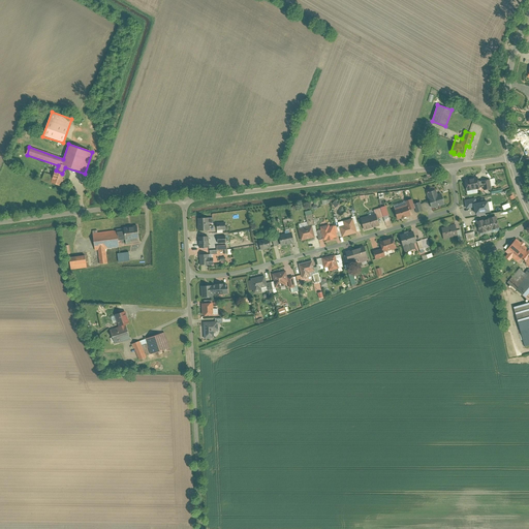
[(65,174),(62,174),(56,170),(55,170),(51,183),(62,187),(64,180),(63,180),(65,174)]
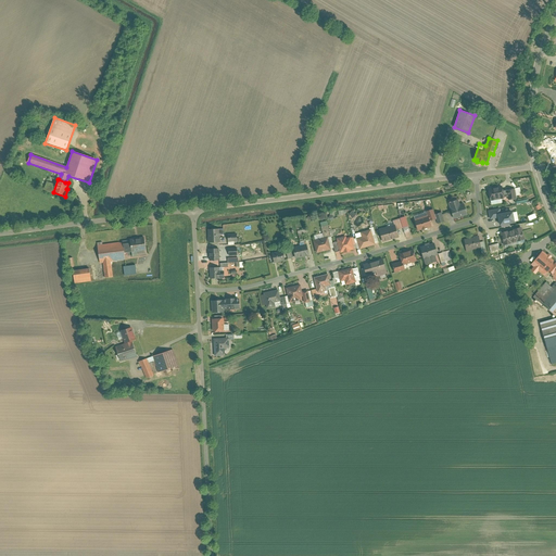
[(488,188),(490,201),(505,198),(504,197),(508,196),(509,199),(516,198),(516,194),(521,193),(520,187),(503,190),(502,185),(488,188)]
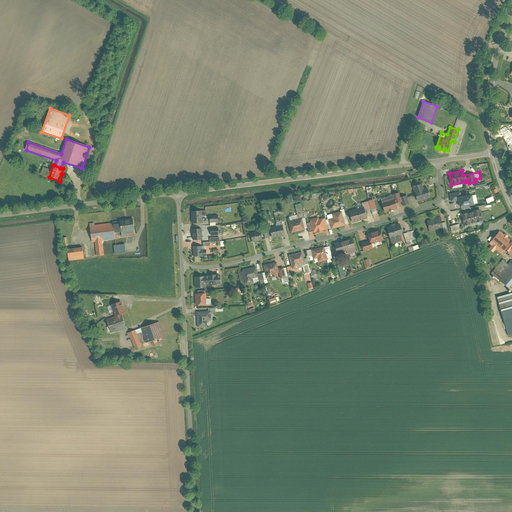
[(422,183),(413,185),(418,201),(431,197),(427,187),(424,188),(422,183)]
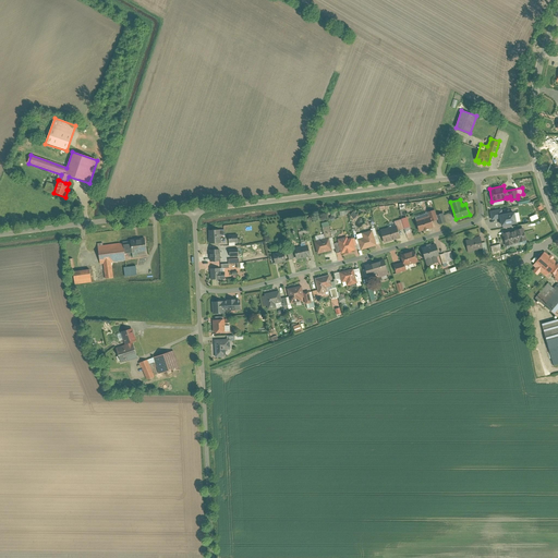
[(396,225),(380,230),(384,243),(401,238),(399,229),(410,226),(404,205),(399,207),(402,218),(395,221),(396,225)]
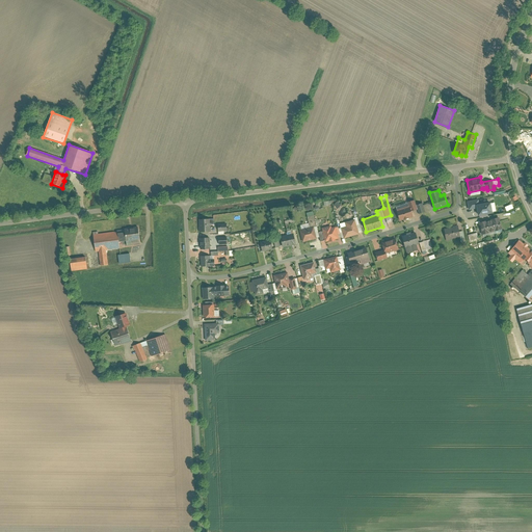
[(408,206),(396,209),(399,220),(413,216),(411,211),(418,209),(415,200),(407,202),(408,206)]
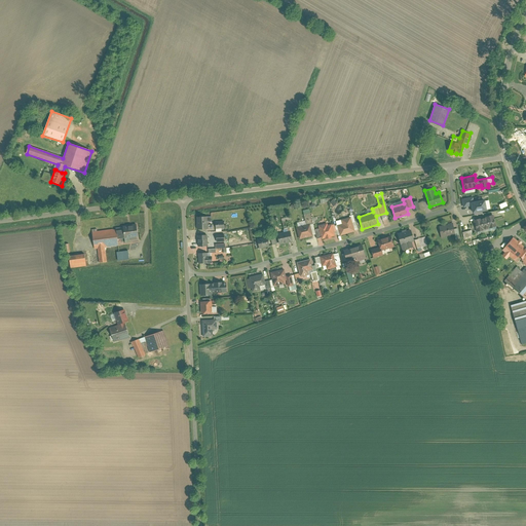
[(474,197),(462,199),(463,208),(472,205),(473,213),(491,210),(489,199),(485,200),(485,199),(475,201),(474,197)]
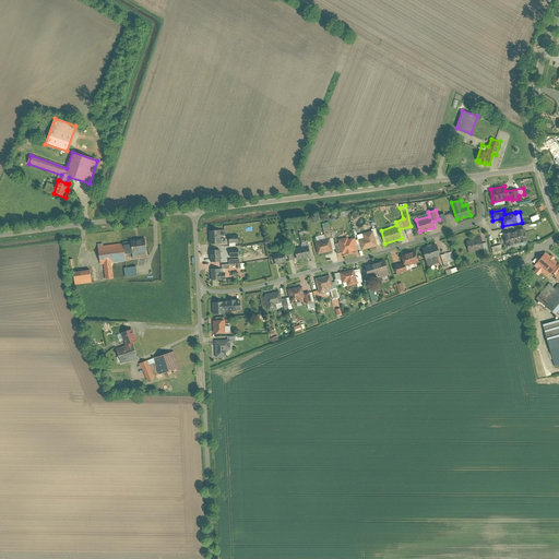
[(448,223),(444,212),(438,215),(441,225),(448,223)]
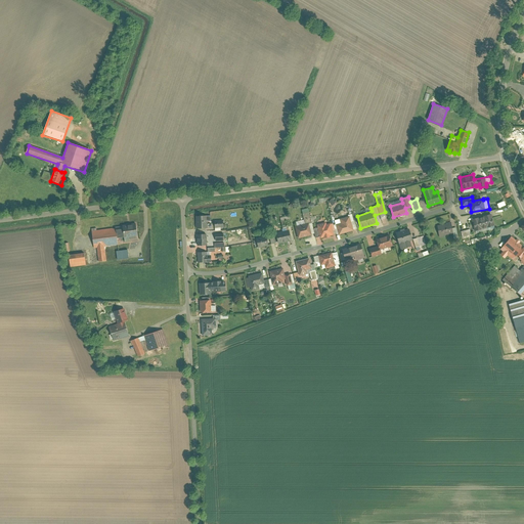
[(297,226),(295,226),(298,237),(315,233),(309,211),(303,213),(304,219),(296,221),(297,226)]
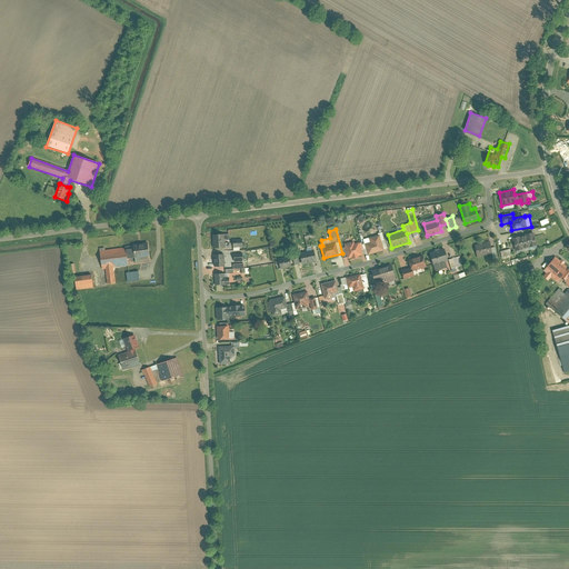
[(533,231),(512,238),(516,250),(517,250),(518,253),(537,248),(536,245),(537,245),(533,231)]
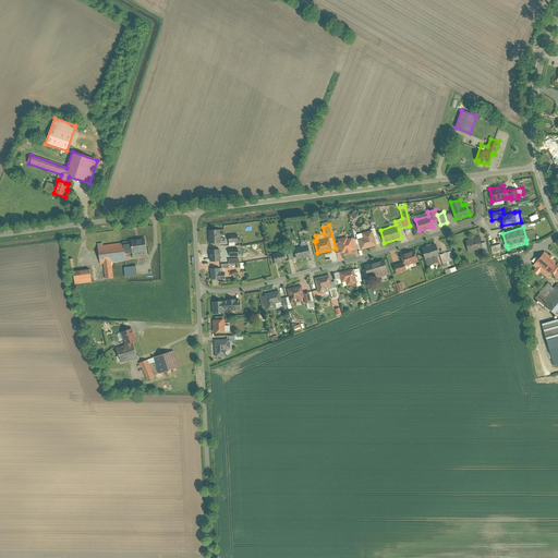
[(208,230),(209,243),(221,242),(221,234),(225,234),(223,229),(208,230)]
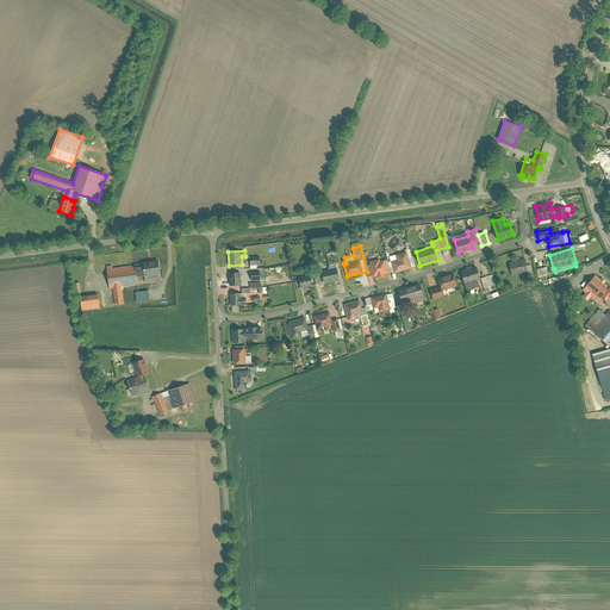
[(393,266),(391,266),(392,273),(394,272),(396,273),(412,268),(412,267),(416,266),(414,256),(412,256),(410,250),(390,255),(393,266)]
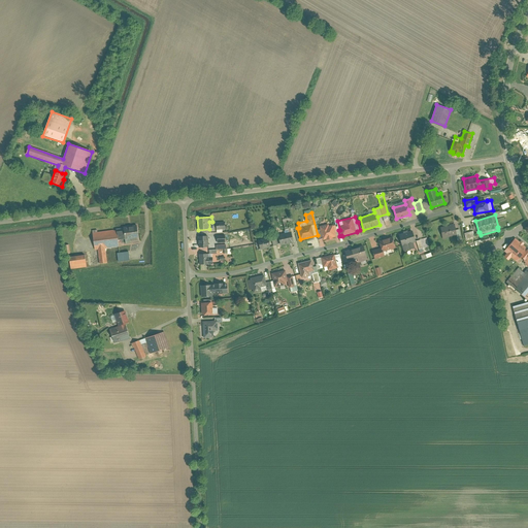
[(223,232),(222,229),(228,228),(228,225),(225,225),(225,221),(217,222),(218,232),(223,232)]
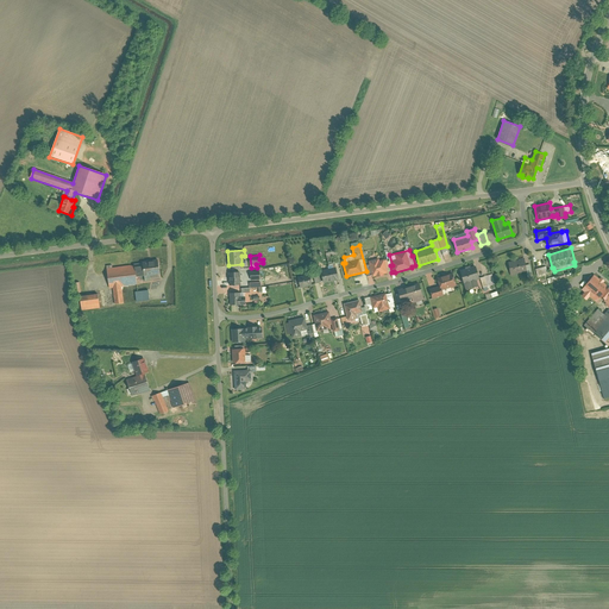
[(380,257),(369,261),(372,276),(376,275),(377,277),(384,275),(383,274),(388,272),(388,271),(390,270),(388,259),(384,261),(384,258),(380,259),(380,257)]
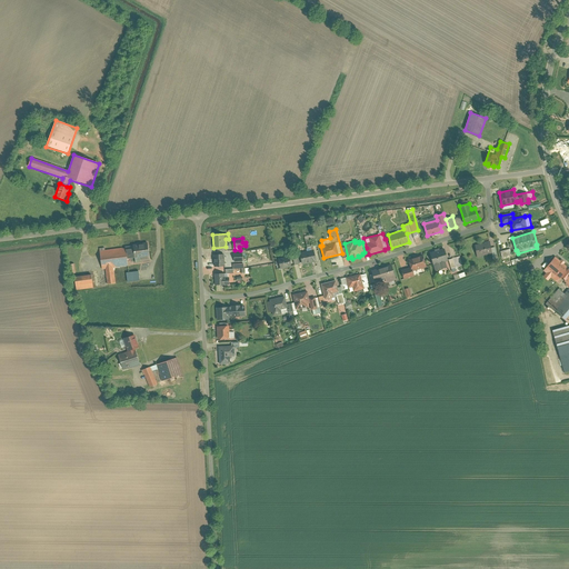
[(485,242),(476,243),(478,258),(482,257),(482,255),(492,253),(492,257),(497,257),(496,246),(491,247),(490,240),(485,241),(485,242)]
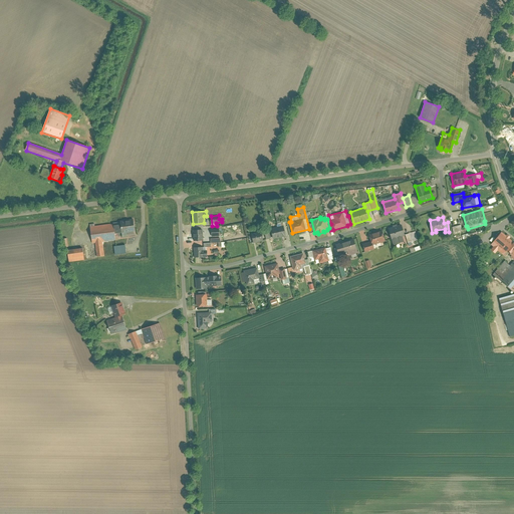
[(119,222),(120,225),(121,233),(122,238),(137,236),(135,220),(119,222)]
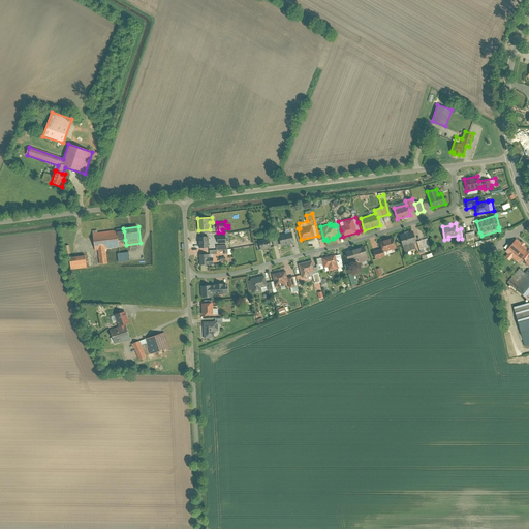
[(117,229),(93,234),(95,250),(98,249),(105,249),(119,246),(118,240),(117,232),(117,229)]
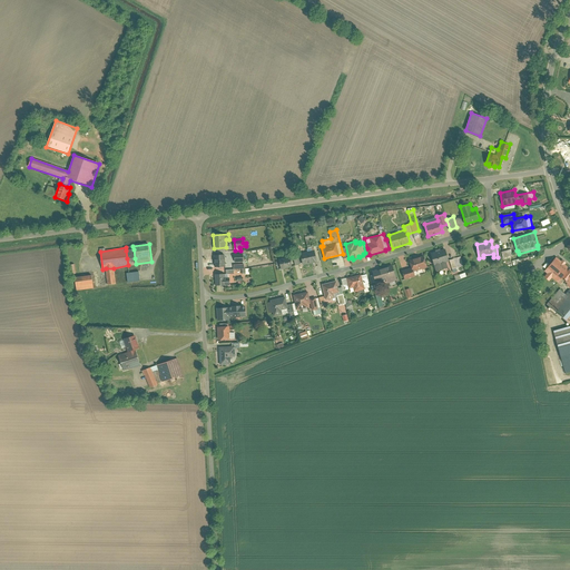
[(300,253),(303,264),(317,261),(314,249),(307,252),(307,248),(302,249),(302,253),(300,253)]
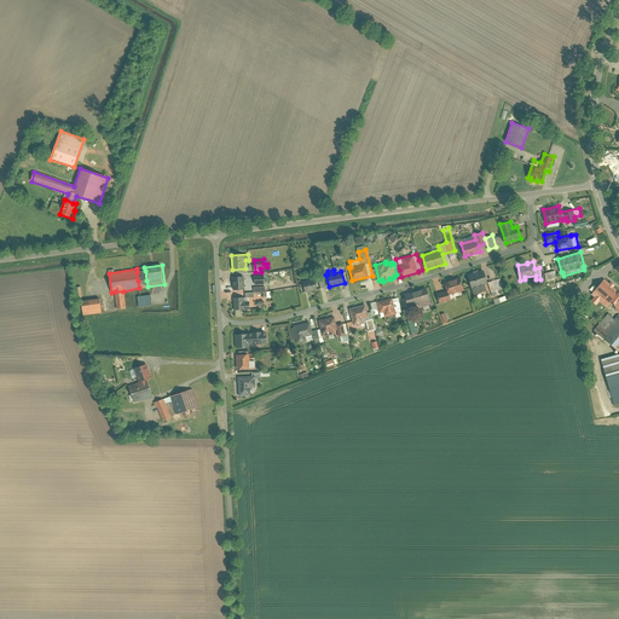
[(474,273),(468,275),(474,295),(487,290),(485,284),(487,283),(482,270),(478,271),(478,270),(473,271),(474,273)]
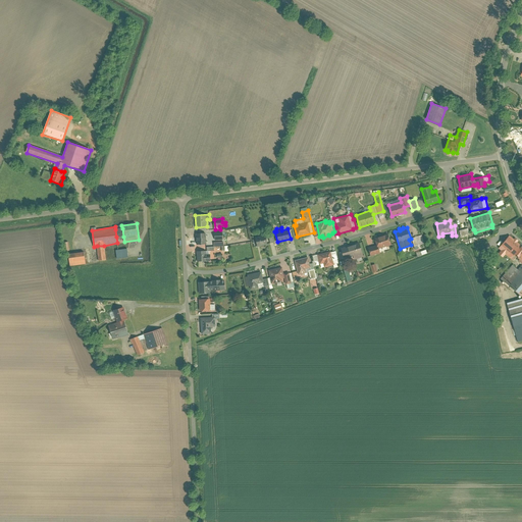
[(468,227),(459,229),(461,237),(470,235),(468,227)]
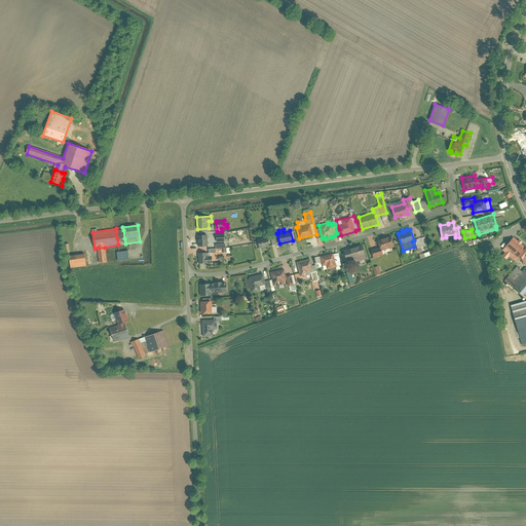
[(208,234),(197,234),(198,246),(209,246),(208,234)]
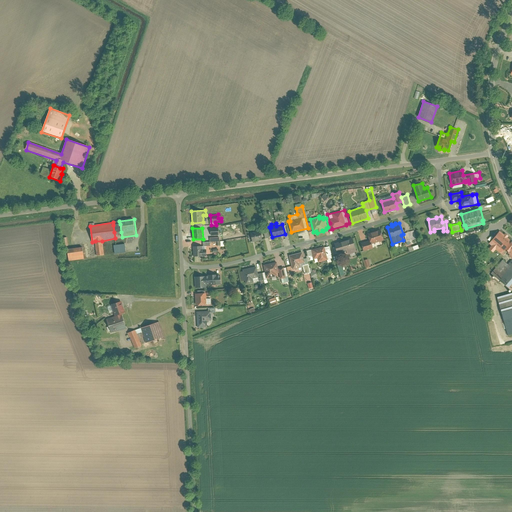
[(251,237),(252,242),(263,239),(260,230),(256,231),(255,229),(251,230),(251,233),(248,234),(249,238),(251,237)]
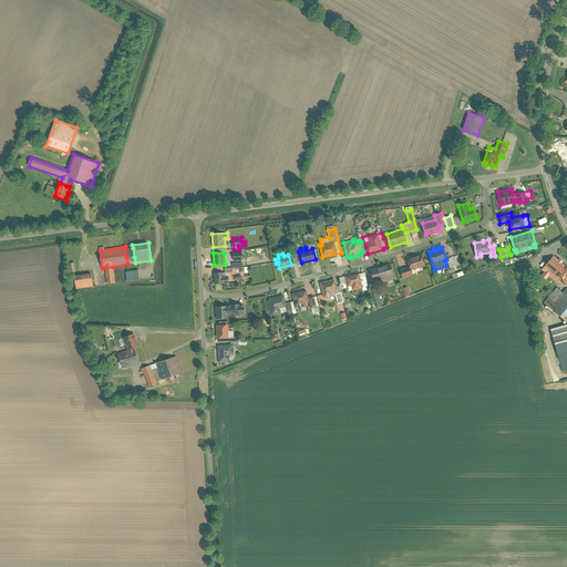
[(409,266),(400,268),(403,278),(414,275),(412,269),(425,266),(422,254),(406,258),(409,266)]
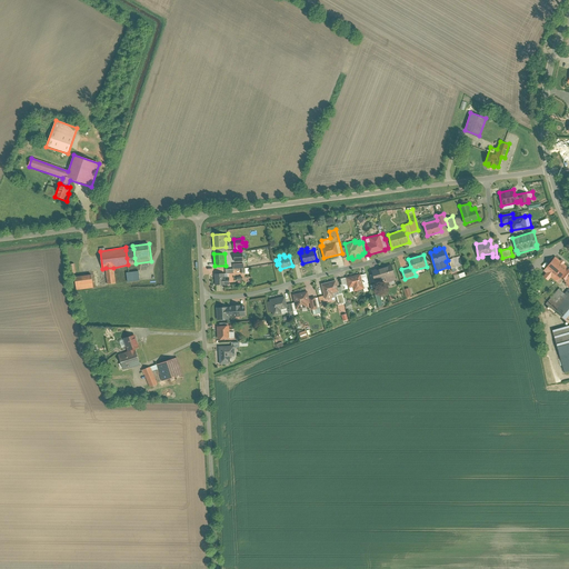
[(458,256),(449,259),(453,271),(461,269),(458,256)]
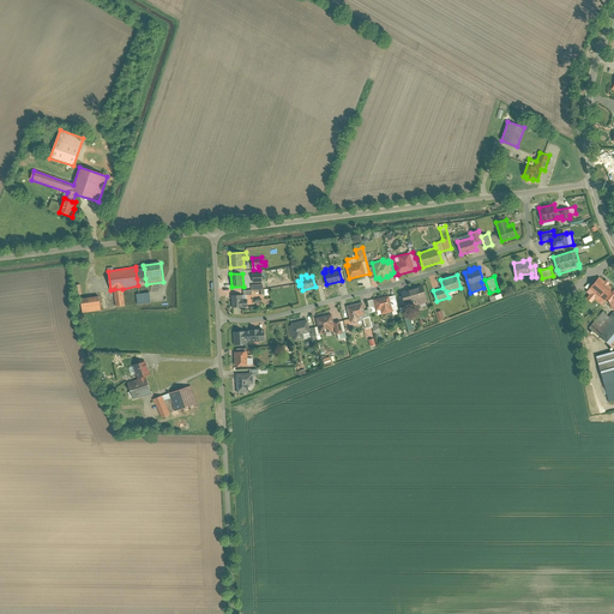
[(605,281),(600,276),(588,290),(591,294),(587,299),(591,302),(595,299),(602,304),(606,300),(613,306),(613,288),(609,284),(611,283),(606,280),(605,281)]
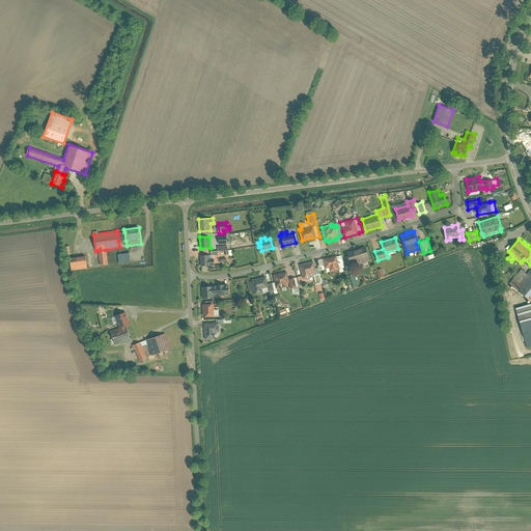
[(365,246),(346,252),(351,266),(370,260),(365,246)]
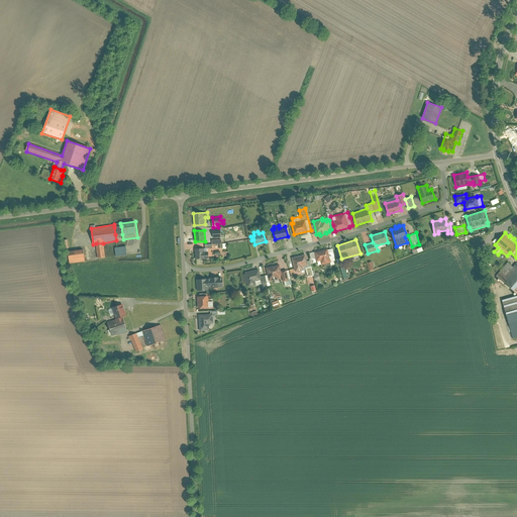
[(105,256),(103,243),(96,243),(98,257),(105,256)]
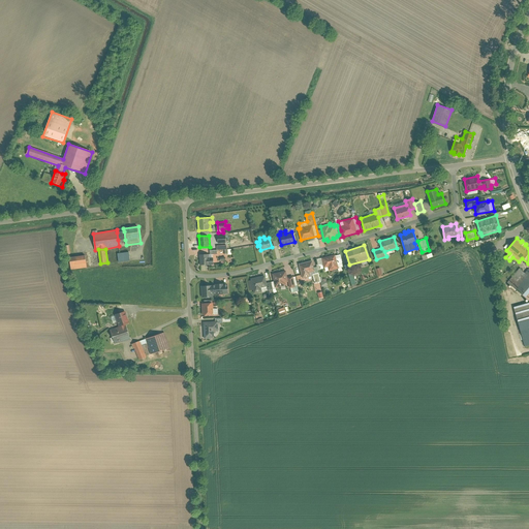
[(199,254),(199,265),(214,265),(213,253),(218,253),(218,250),(210,250),(210,253),(199,254)]
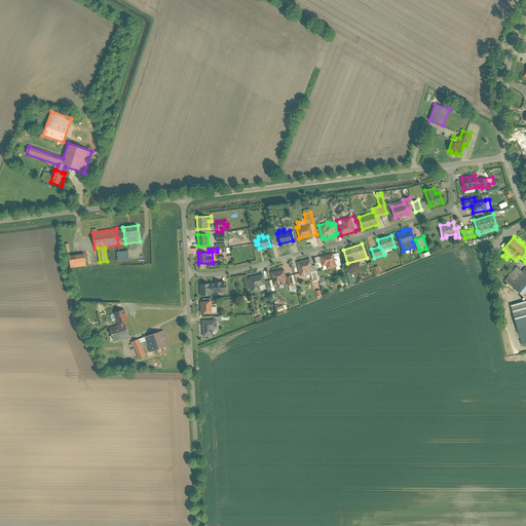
[(128,259),(127,251),(117,252),(118,261),(128,259)]
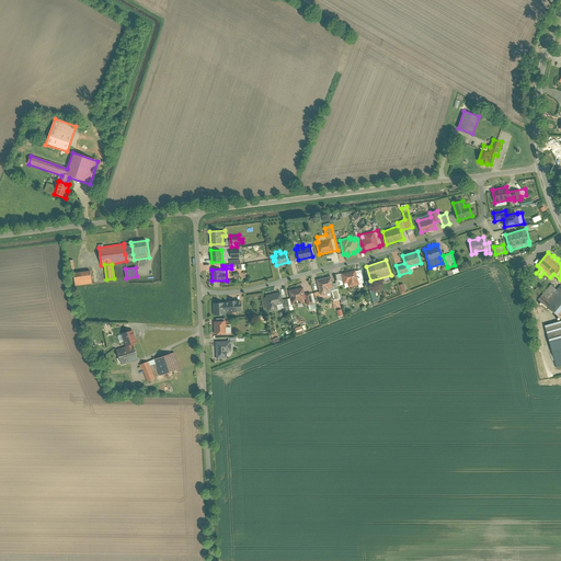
[(355,270),(335,274),(339,285),(347,282),(348,287),(359,284),(359,288),(366,286),(362,270),(356,271),(355,270)]
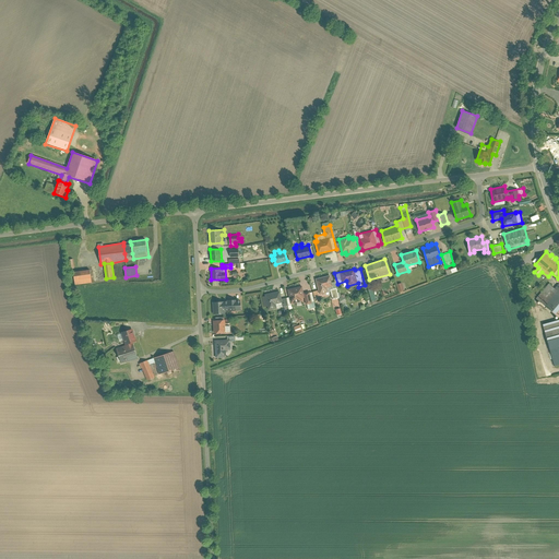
[(91,282),(90,270),(74,272),(75,284),(91,282)]
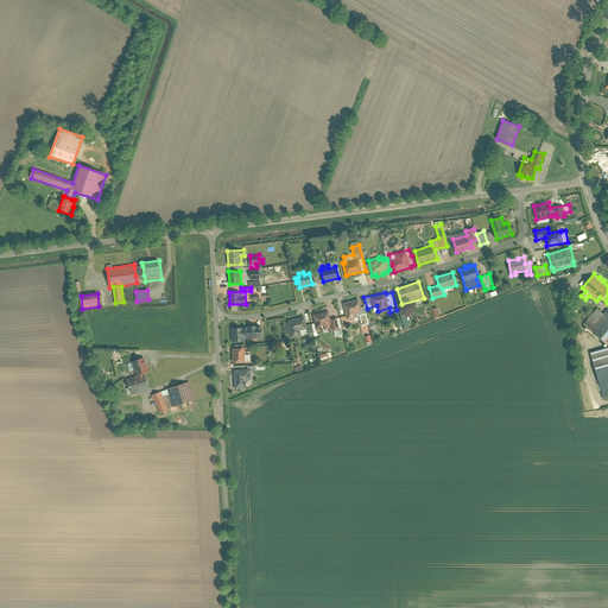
[(359,298),(343,303),(348,321),(361,317),(363,325),(368,323),(365,306),(361,308),(359,298)]
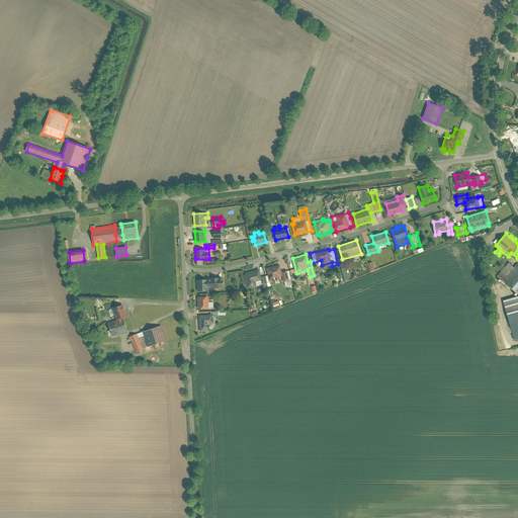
[(509,262),(497,276),(517,293),(517,262),(515,267),(509,262)]
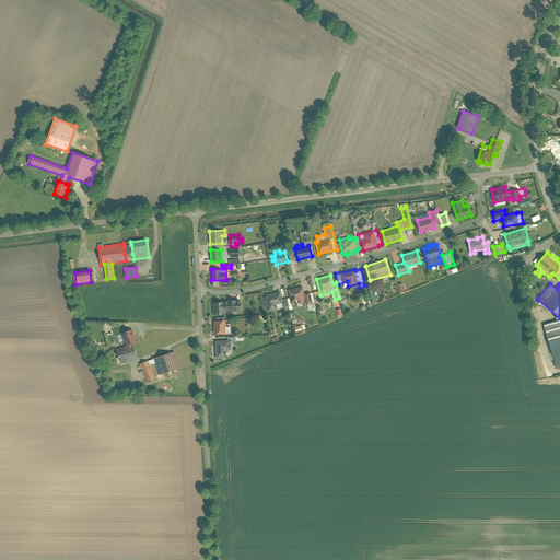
[(303,286),(289,289),(292,304),(303,302),(302,299),(305,298),(306,305),(307,304),(308,310),(316,307),(313,292),(305,293),(303,286)]
